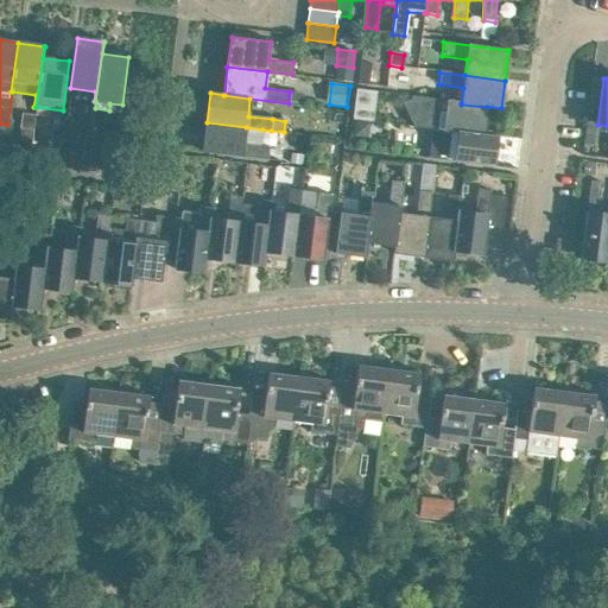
[(483,134),(487,107),(461,105),(461,103),(412,97),(412,100),(404,103),(415,127),(434,130),(444,131),(483,134)]
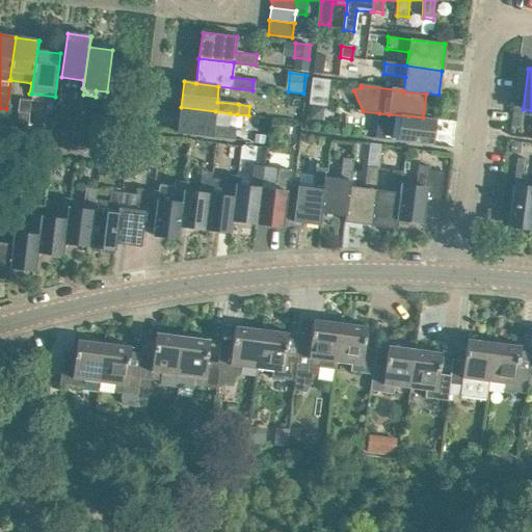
[(84,97),(72,95),(70,108),(82,110),(84,97)]
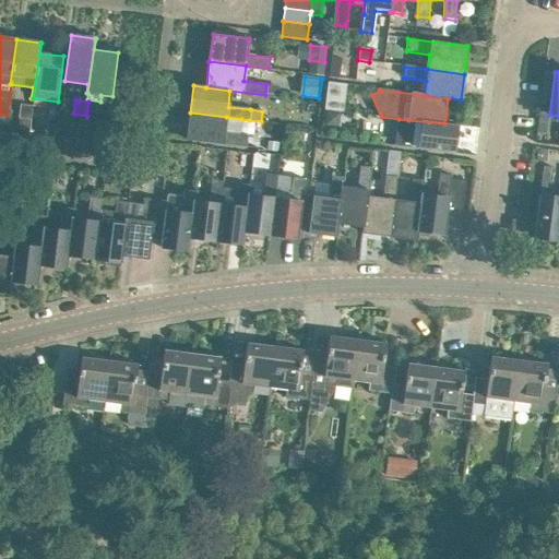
[(33,106),(21,104),(20,118),(32,119),(33,106)]
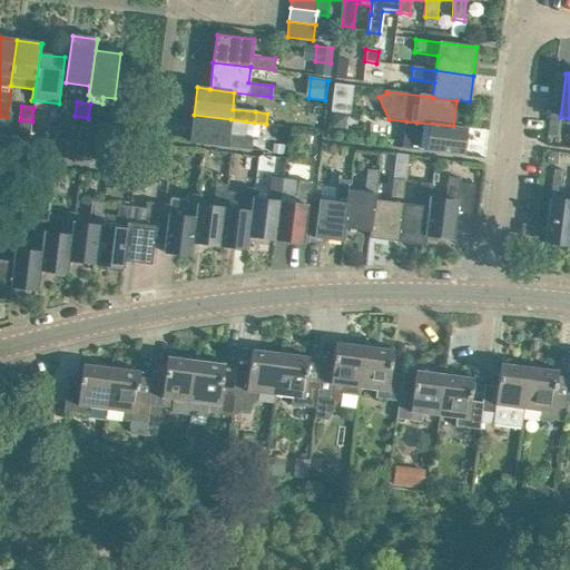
[(332,112),(330,127),(344,128),(346,115),(332,112)]
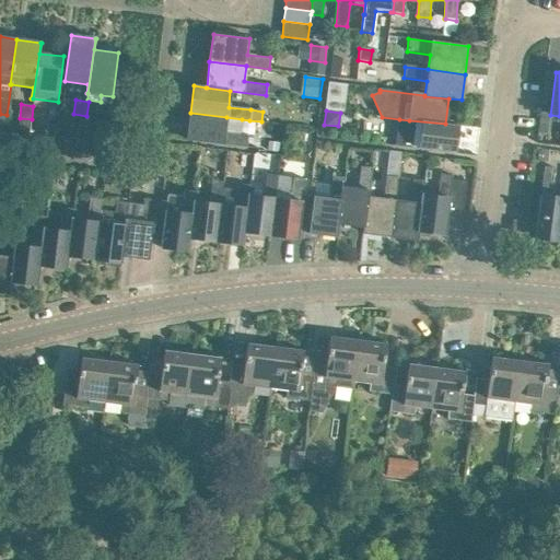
[(190,113),(187,140),(208,142),(246,147),(247,136),(225,133),(226,117),(190,113)]
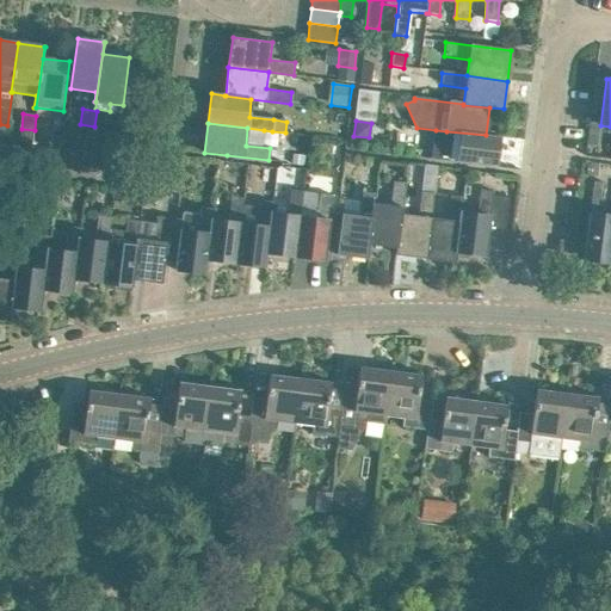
[(497,167),(500,137),(486,135),(446,131),(436,130),(432,159),(497,167)]
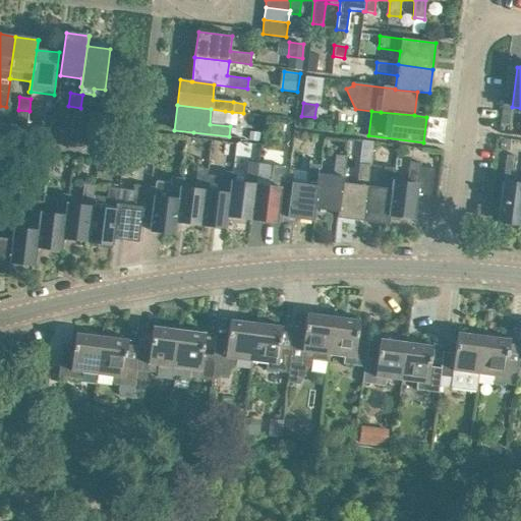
[(98,146),(102,114),(91,112),(89,125),(90,125),(88,145),(98,146)]
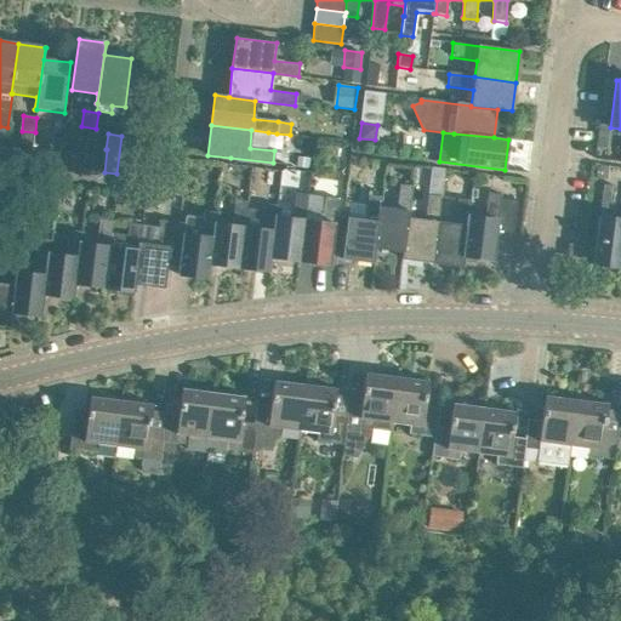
[(58,166),(61,154),(32,151),(30,163),(58,166)]
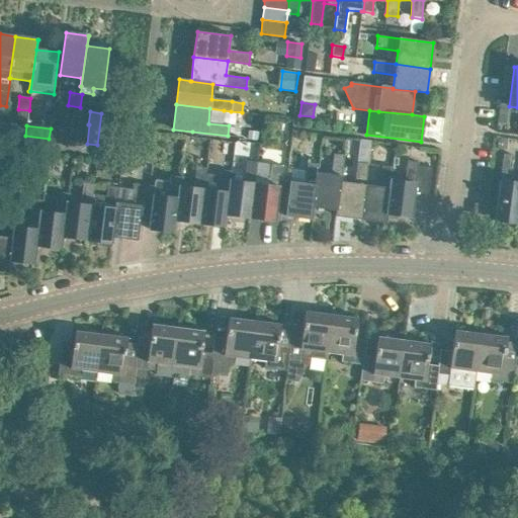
[(51,125),(51,128),(49,139),(75,142),(76,128),(51,125)]
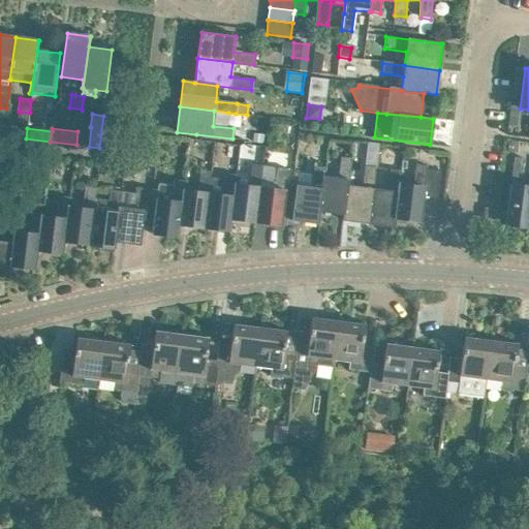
[(252,132),(251,142),(261,143),(262,133),(252,132)]
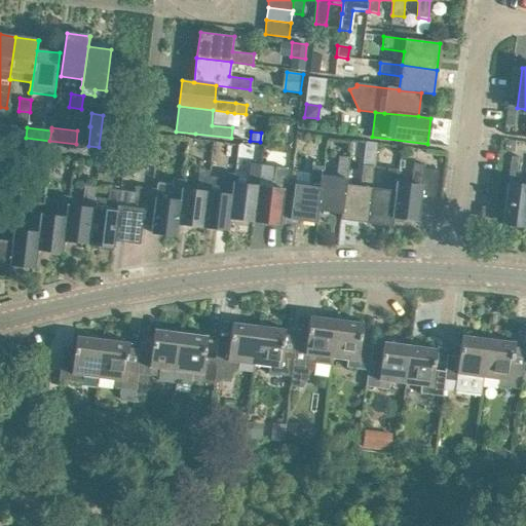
[(505,142),(503,152),(514,153),(515,143),(505,142)]
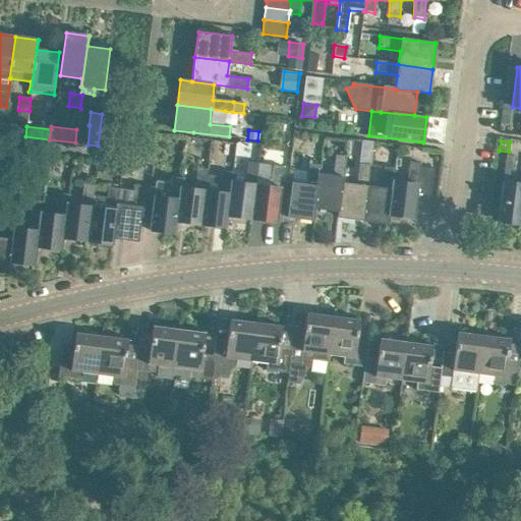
[(359,154),(358,165),(369,166),(370,156),(359,154)]
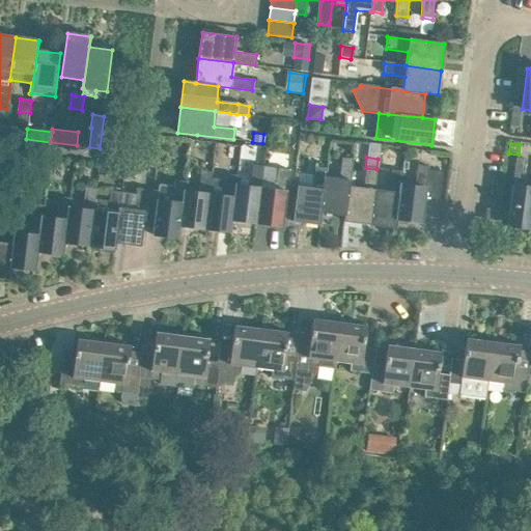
[(530,228),(530,189),(522,188),(525,159),(516,158),(512,186),(511,186),(506,225),(530,228)]
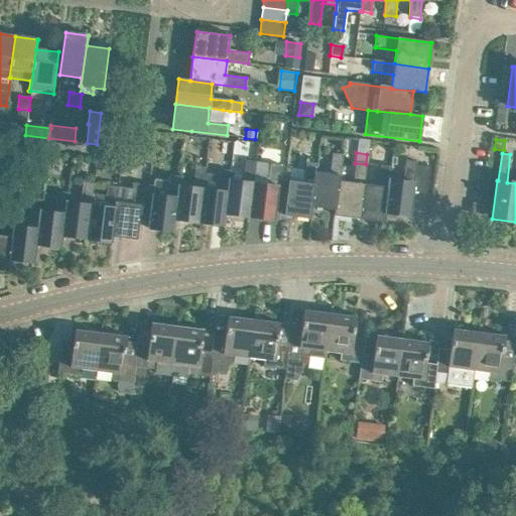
[(339,182),(343,156),(331,154),(329,175),(315,173),(311,207),(335,209),(339,182)]
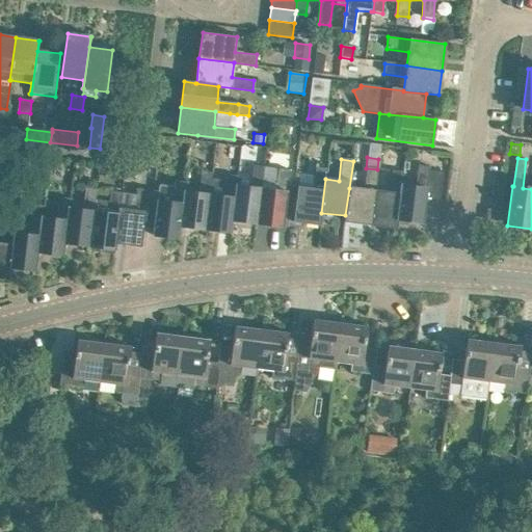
[(439,203),(443,171),(429,170),(429,166),(418,164),(415,188),(401,186),(403,174),(401,174),(394,228),(396,229),(397,219),(422,222),(425,202),(439,203)]
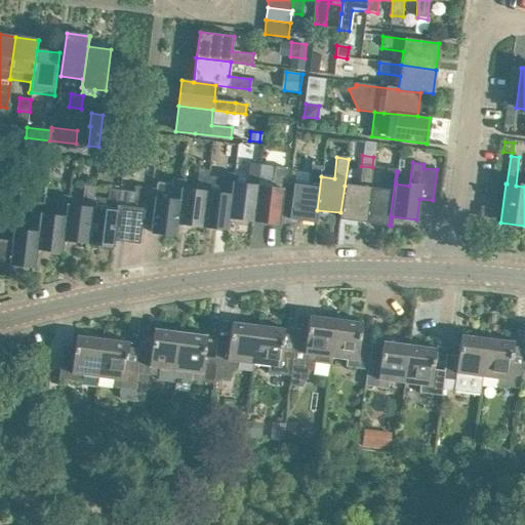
[(253,220),(257,189),(260,166),(249,165),(247,179),(233,178),(229,217),(253,220)]
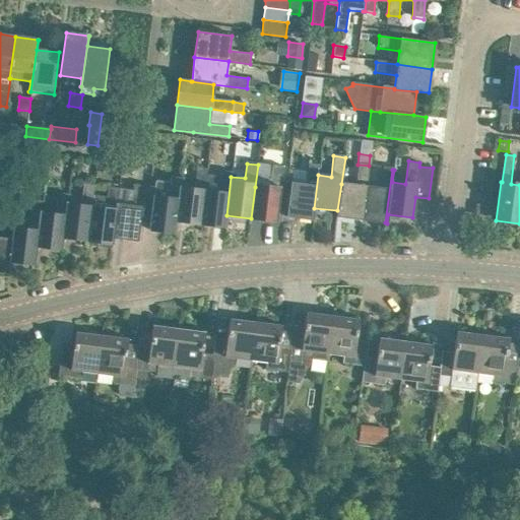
[(255,187),(251,218),(276,221),(278,201),(282,168),(271,167),(258,165),(256,179),(255,187)]
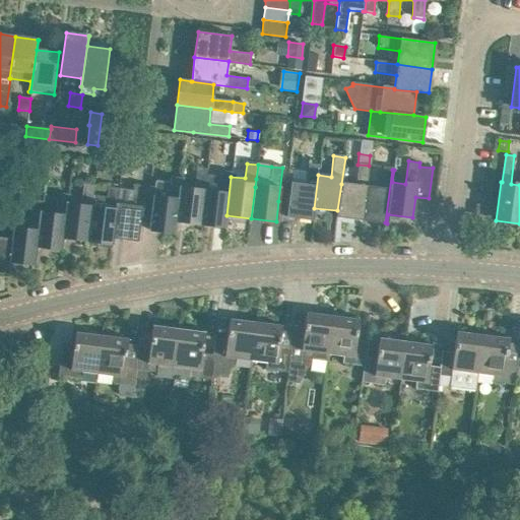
[(314,208),(318,175),(319,166),(308,165),(306,186),(290,184),(286,216),(313,219),(314,208)]
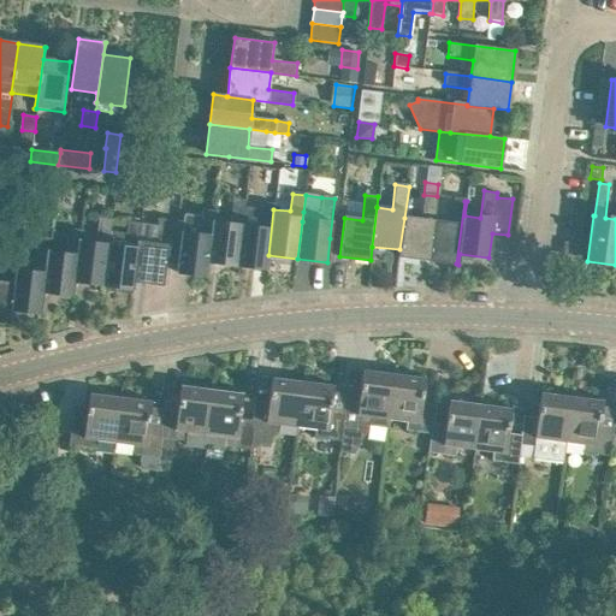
[(428,260),(433,221),(437,196),(424,195),(420,220),(404,218),(400,249),(400,256),(428,260)]
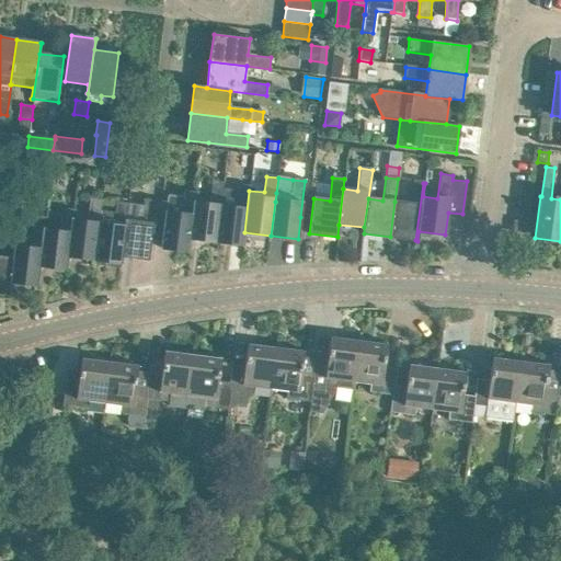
[(217,242),(224,190),(224,184),(212,182),(208,205),(194,204),(190,239),(217,242)]
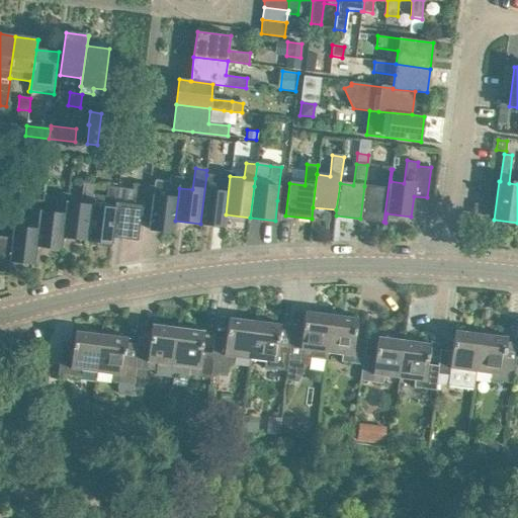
[(383,222),(391,169),(380,168),(378,188),(364,186),(360,219),(383,222)]
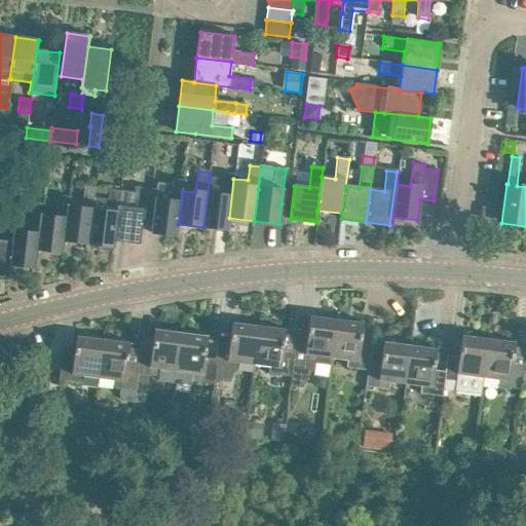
[(229,218),(233,179),(234,175),(224,174),(223,179),(210,178),(203,227),(228,230),(229,218)]
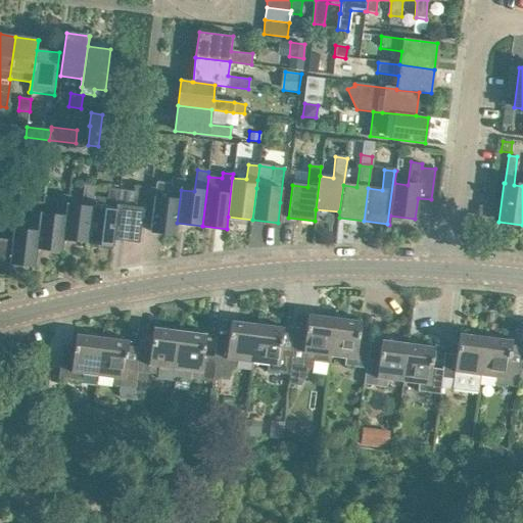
[(176,235),(177,223),(181,190),(183,179),(172,178),(171,184),(156,182),(150,231),(176,235)]
